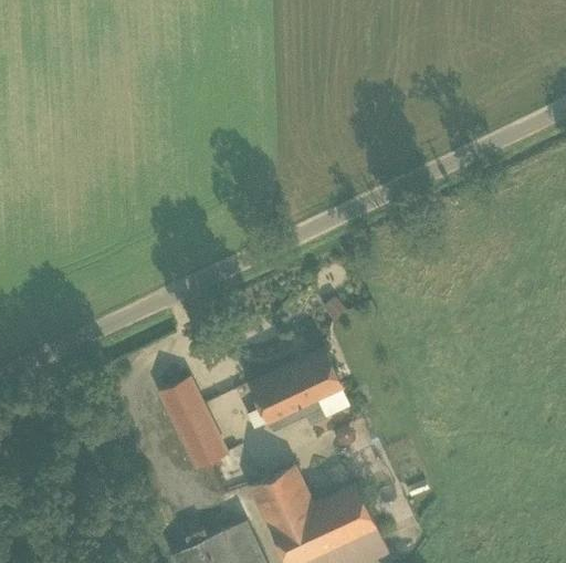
[(324,308),(333,320),(344,312),(335,299),(324,308)]
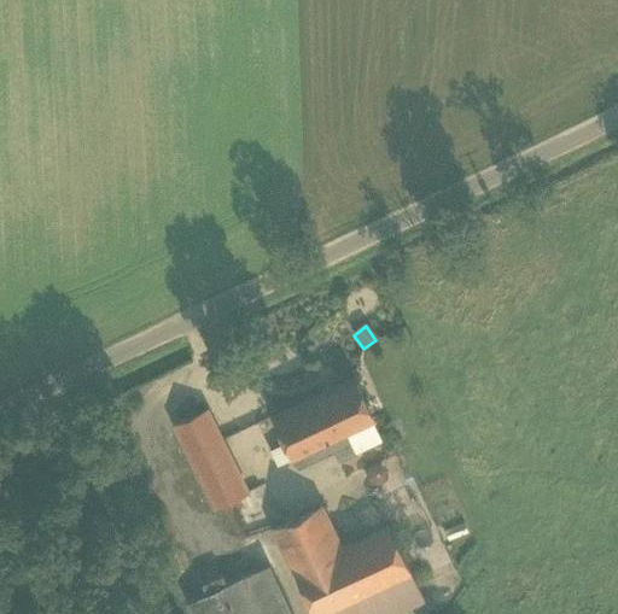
[(355,380),(274,417),(295,461),(318,450),(322,460),(353,446),(348,437),(374,424),(375,424),(355,380)]
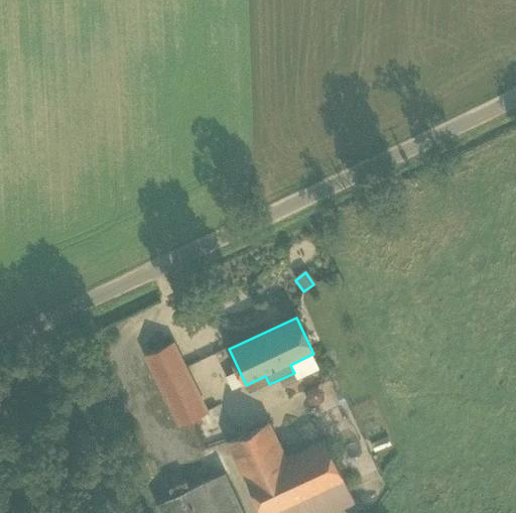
[(173,345),(158,352),(170,377),(184,370),(185,370),(173,345)]
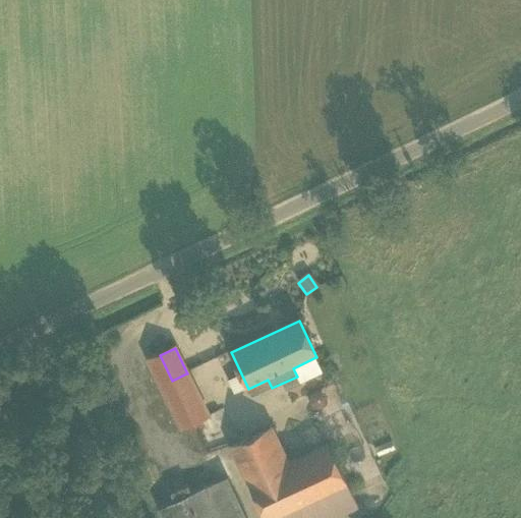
[(172,381),(160,355),(130,369),(179,470),(208,456),(193,426),(193,425),(172,381)]
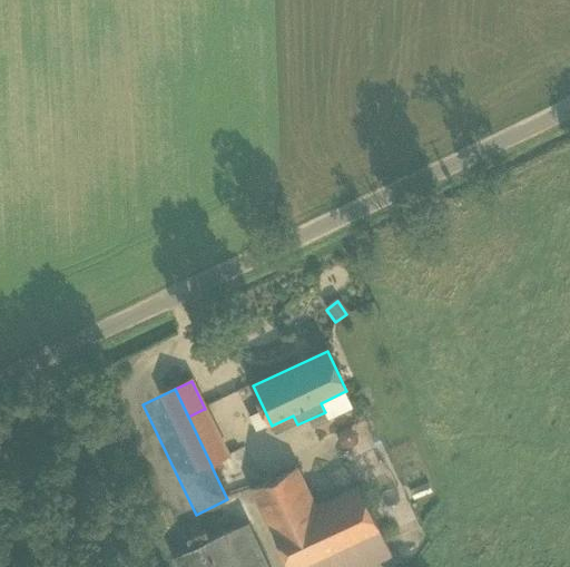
[(345,391),(321,403),(325,412),(328,421),(353,409),(345,391)]
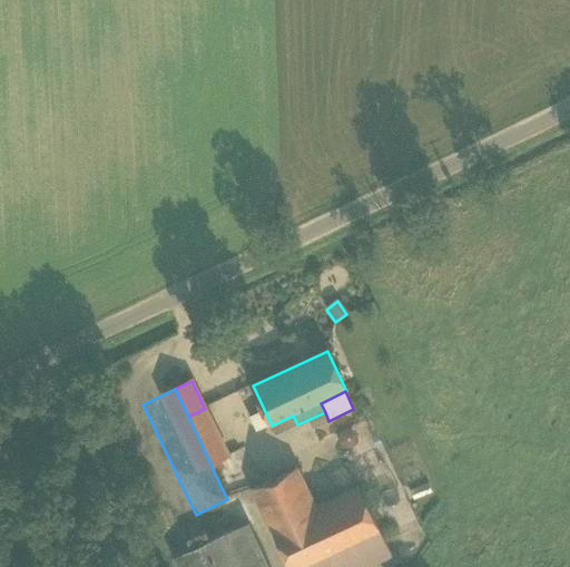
[(227,459),(204,409),(188,417),(212,466),(227,459)]
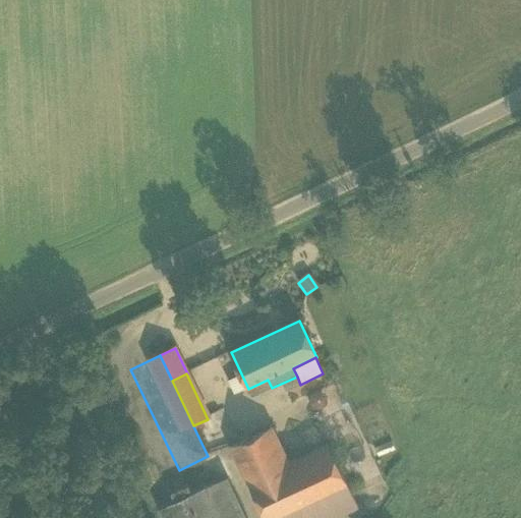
[(268,380),(248,389),(252,398),(272,388),(268,380)]
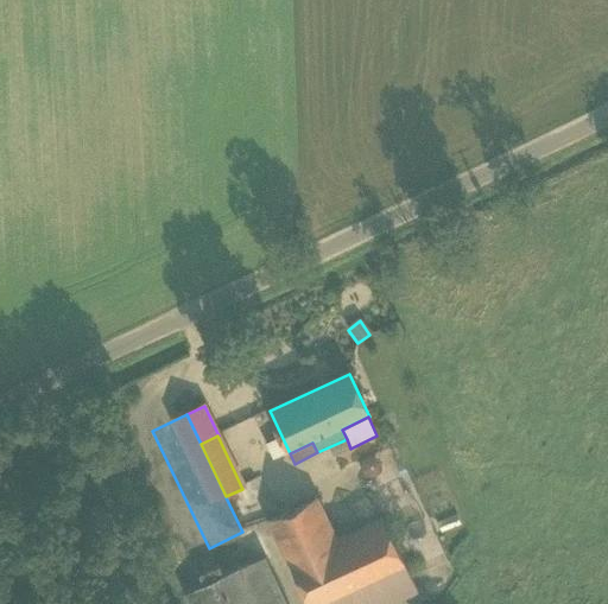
[(316,498),(268,521),(289,565),(336,542),(316,498)]
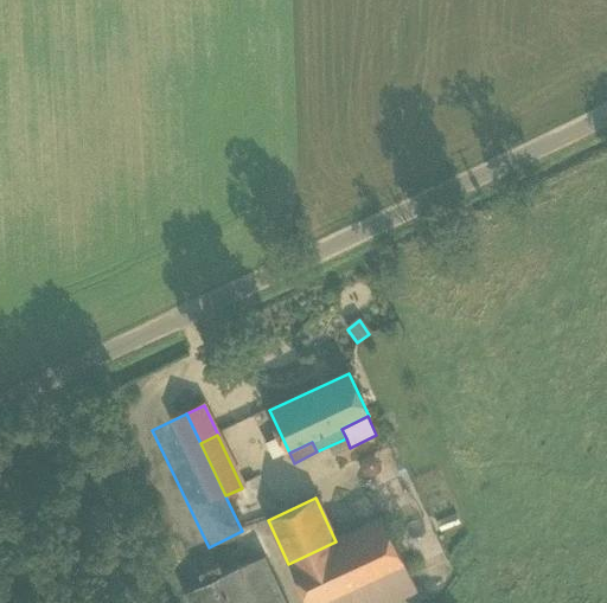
[(336,541),(288,564),(306,602),(330,602),(404,568),(382,520),(336,541)]
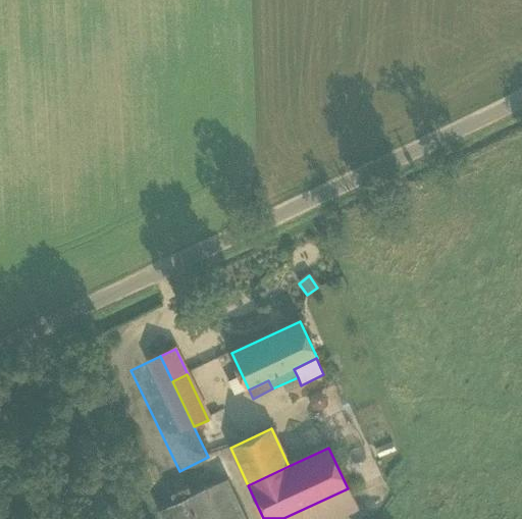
[(246,518),(227,479),(206,490),(219,518),(246,518)]
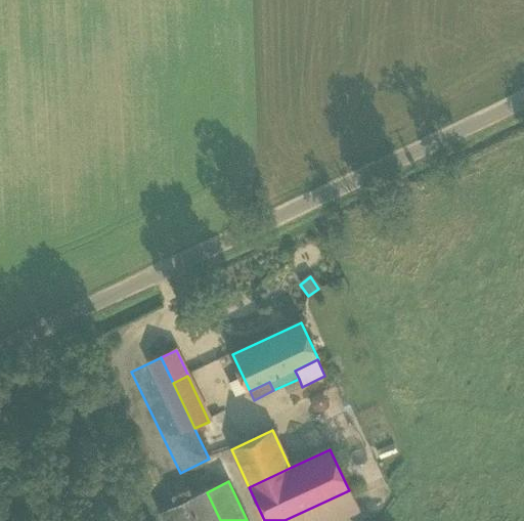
[(349,490),(285,520),(338,520),(359,511),(349,490)]
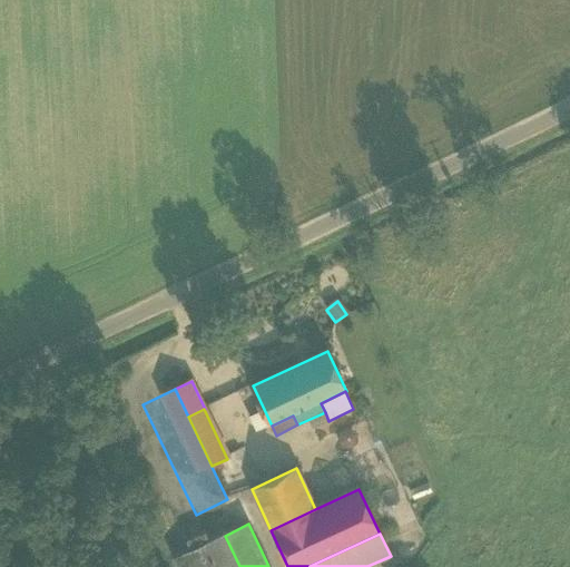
[(239,566),(225,536),(174,559),(177,566),(239,566)]
